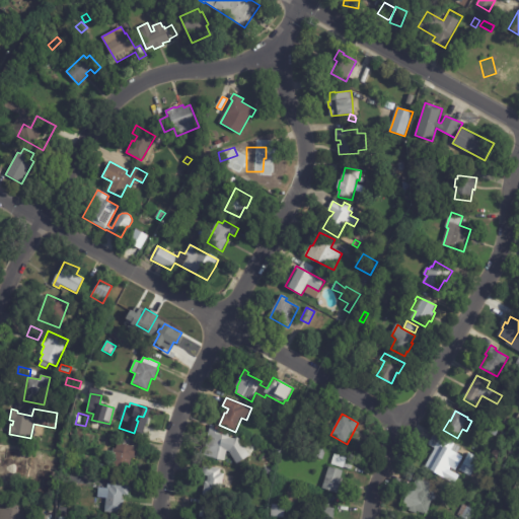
[(504,423),(507,418),(513,423),(510,427),(504,423)]
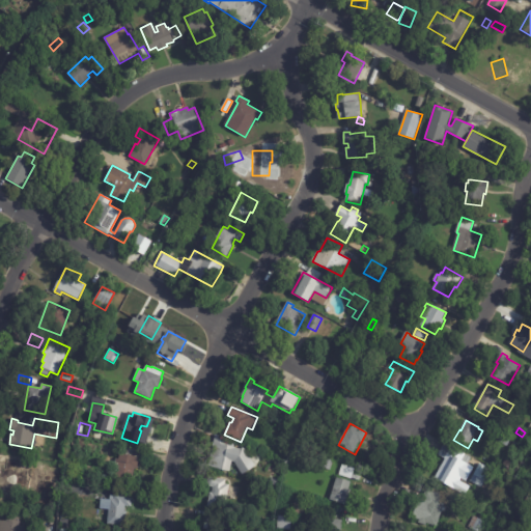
[(512,439),(508,447),(496,441),(500,431),(512,439)]
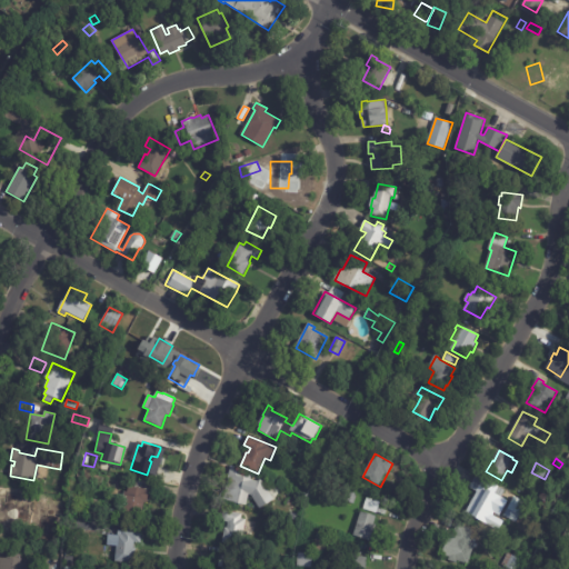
[(227,486),(231,466),(252,475),(251,480),(258,481),(261,479),(275,500),(260,509),(251,496),(249,496),(247,505),(223,500),(227,486)]
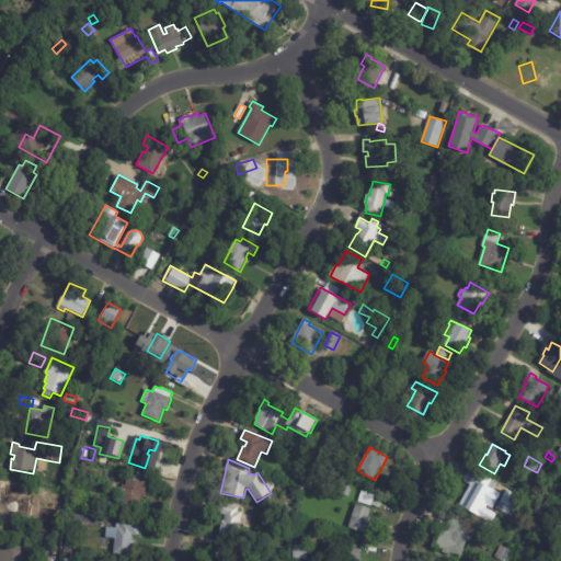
[(550,470),(546,478),(540,473),(545,467),(550,470)]
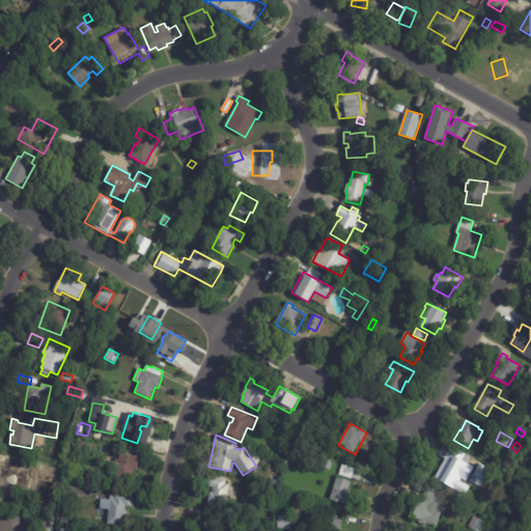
[(439,454),(445,443),(472,458),(468,465),(474,468),(465,484),(471,487),(466,496),(436,478),(446,459),(439,454)]
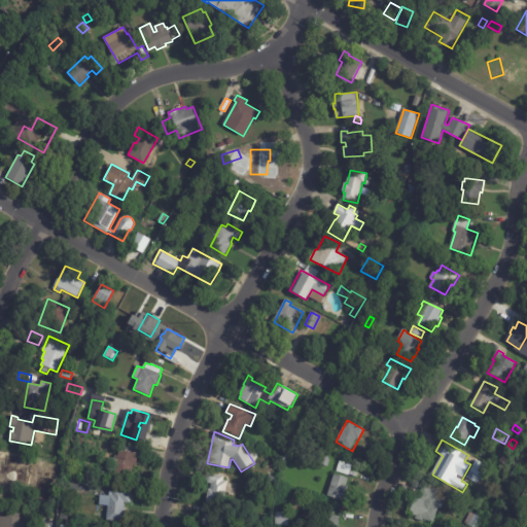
[(120,451),(138,454),(136,466),(133,465),(131,478),(114,475),(116,461),(114,461),(115,455),(118,456),(119,450),(120,451)]
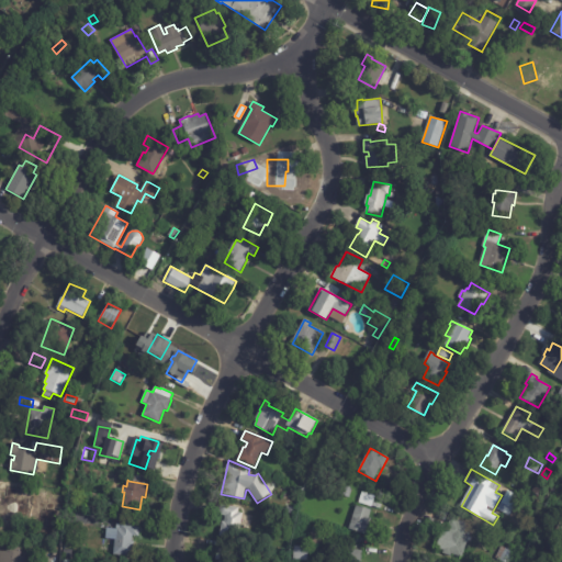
[(32,485),(32,492),(41,492),(40,518),(32,518),(32,516),(22,516),(22,519),(14,519),(14,515),(10,515),(11,490),(19,490),(19,484),(32,485)]
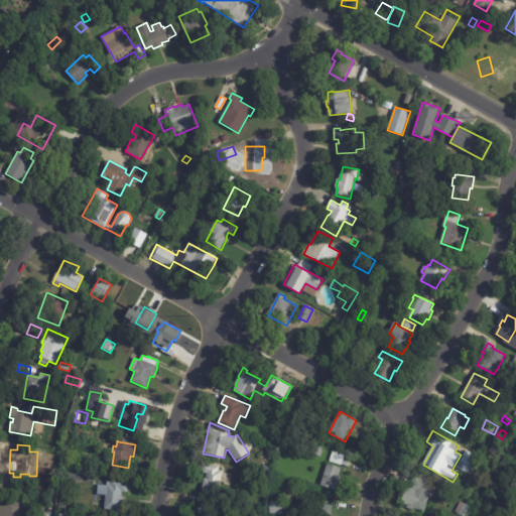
[(317,445),(324,447),(321,457),(314,455),(317,445)]
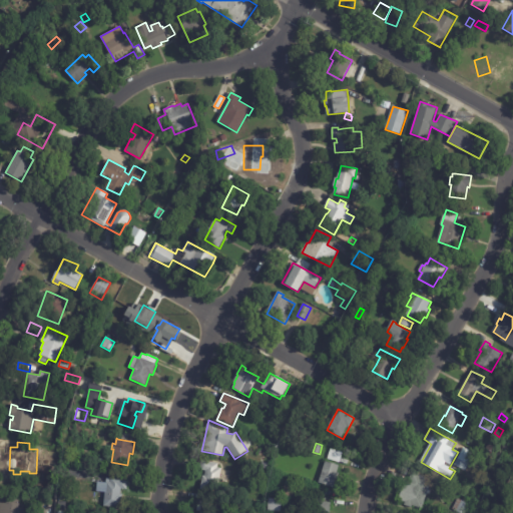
[(486,450),(490,444),(495,447),(491,453),(486,450)]
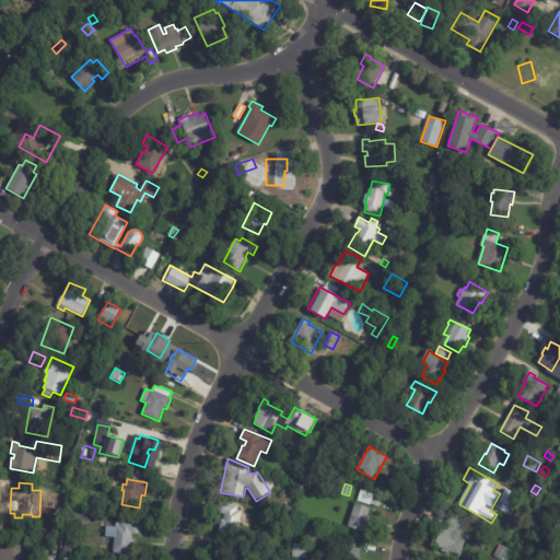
[(497,508),(506,489),(518,497),(513,506),(514,506),(509,515),(497,508)]
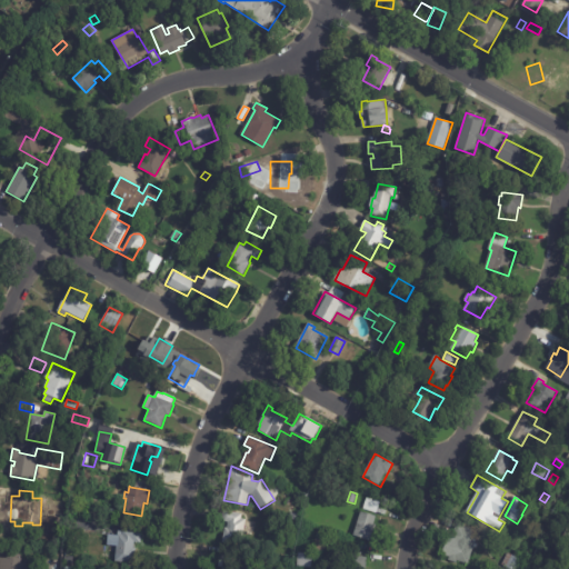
[(371,500),(380,502),(377,513),(363,509),(367,499),(371,500)]
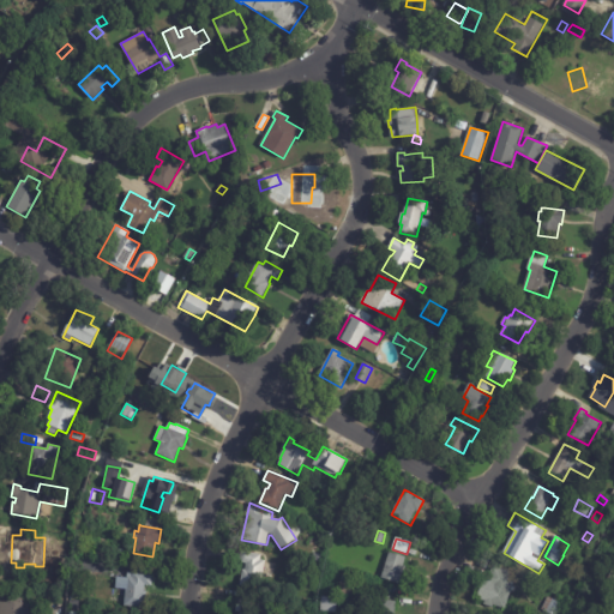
[(266,563),(260,590),(240,587),(244,571),(245,571),(247,565),(240,564),(242,552),(262,555),(260,560),(266,561),(266,563)]
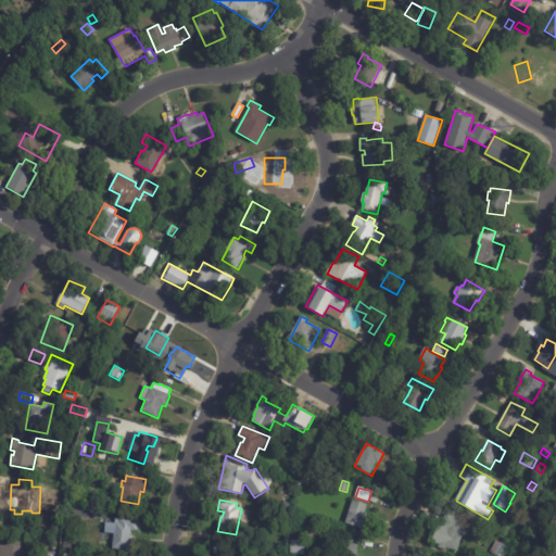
[(365,515),(366,515),(362,529),(345,523),(353,501),(367,505),(365,515)]
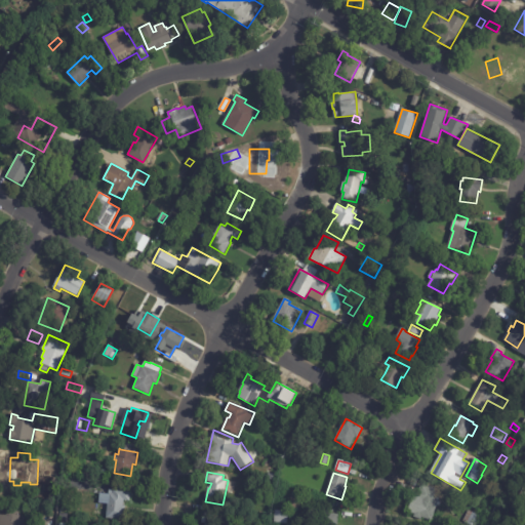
[(517,482),(513,489),(507,485),(511,479),(517,482)]
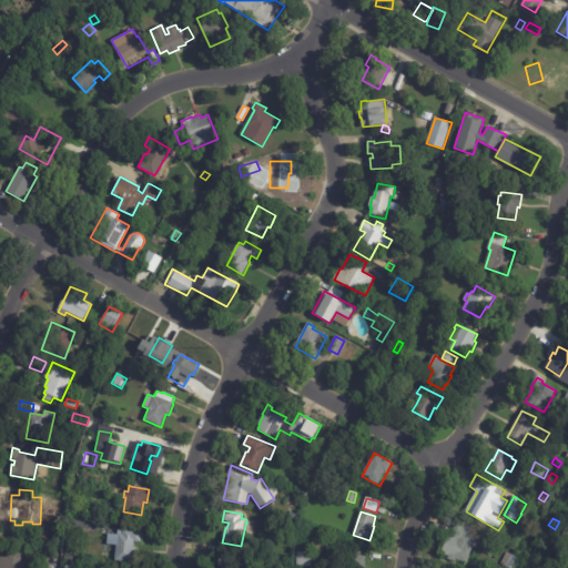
[(457,523),(479,533),(466,564),(458,560),(457,564),(447,560),(448,557),(440,554),(447,538),(450,539),(457,523)]
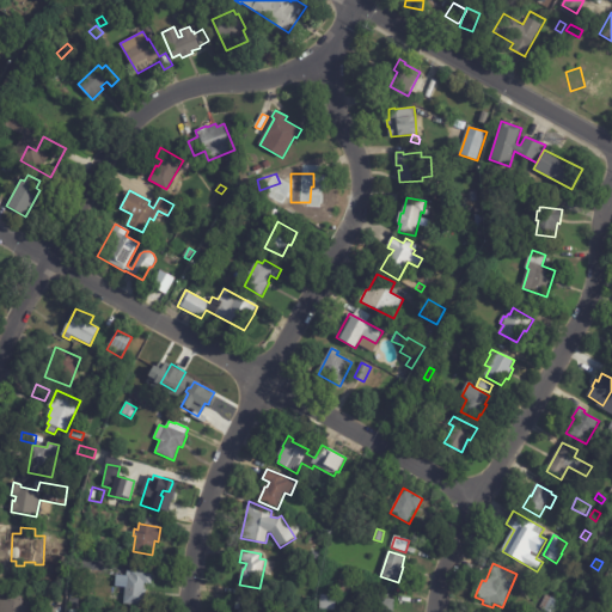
[(570,573),(575,565),(581,570),(576,577),(570,573)]
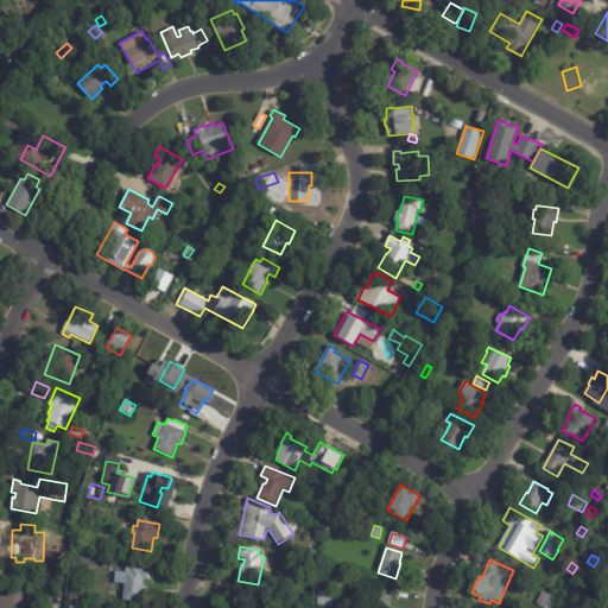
[(151,571),(150,581),(144,580),(143,587),(145,587),(144,602),(122,601),(125,583),(121,583),(122,571),(130,572),(130,571),(126,570),(126,567),(151,569),(151,571)]
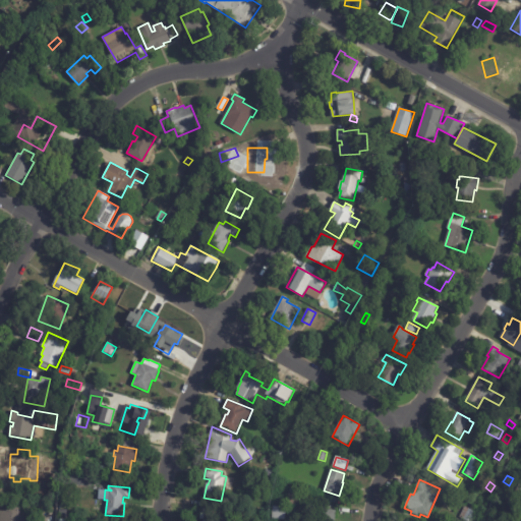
[(501,497),(497,494),(501,485),(505,487),(501,497)]
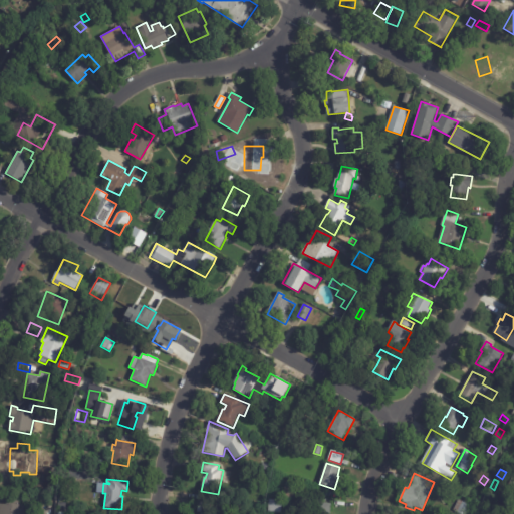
[(478,481),(484,485),(481,491),(475,487),(478,481)]
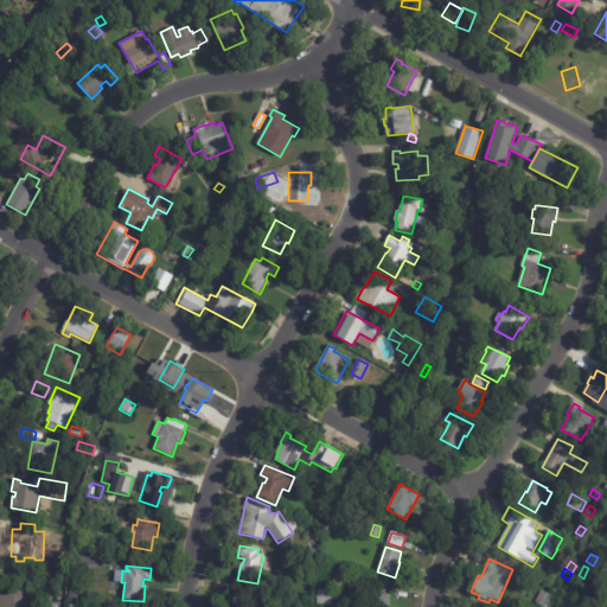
[(352,590),(336,588),(338,569),(347,570),(347,575),(356,575),(355,590),(352,590)]
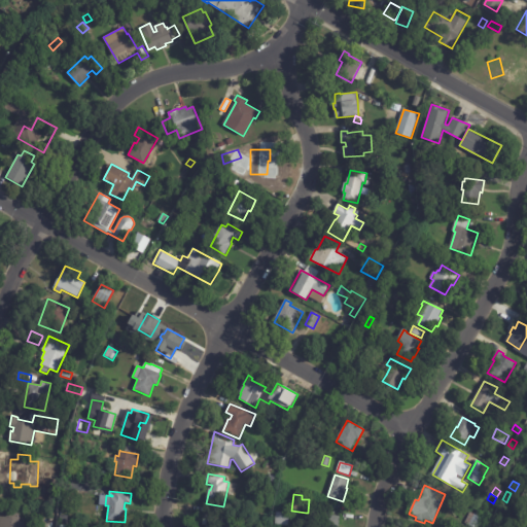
[(512,503),(519,501),(521,512),(513,514),(512,503)]
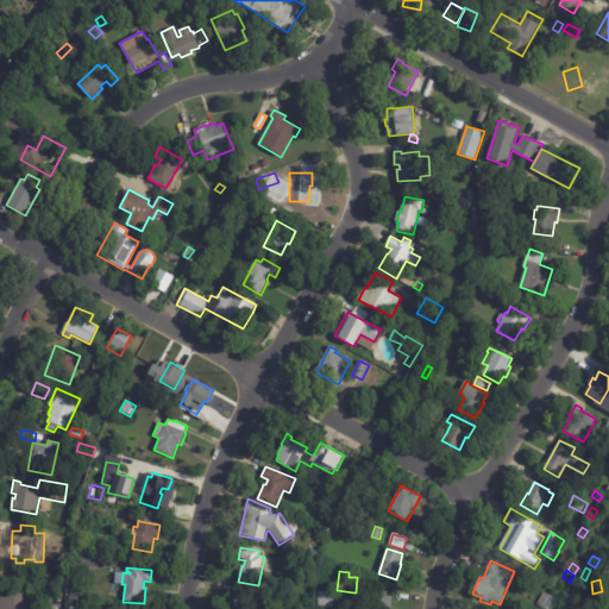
[(33,608),(0,608),(0,598),(7,598),(7,588),(22,589),(22,598),(23,600),(23,603),(26,603),(26,601),(33,601),(33,608)]
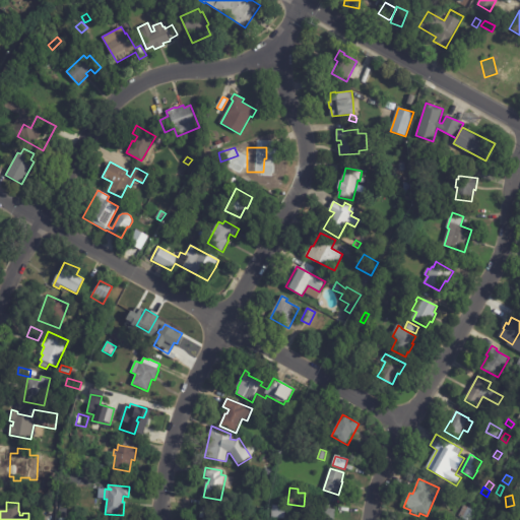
[(286,507),(284,519),(271,518),(273,506),(286,507)]
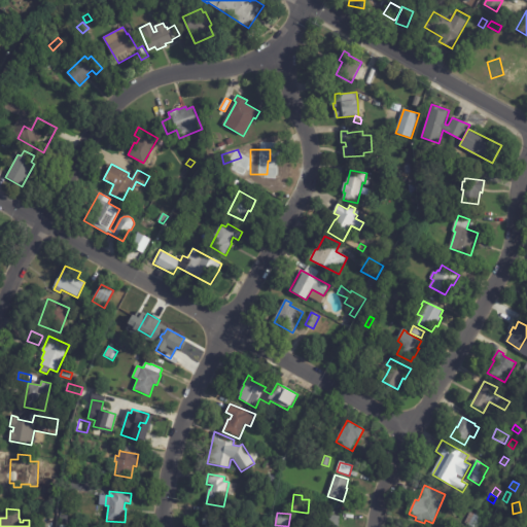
[(470,513),(486,521),(483,526),(468,526),(464,525),(470,513)]
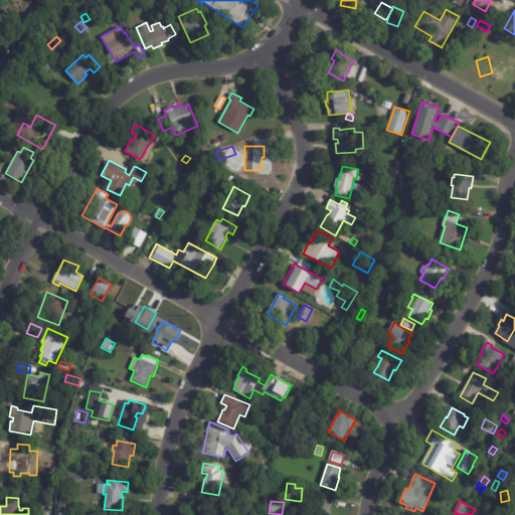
[(198,506),(199,503),(205,504),(205,506),(220,507),(218,514),(201,514),(198,514),(198,506)]
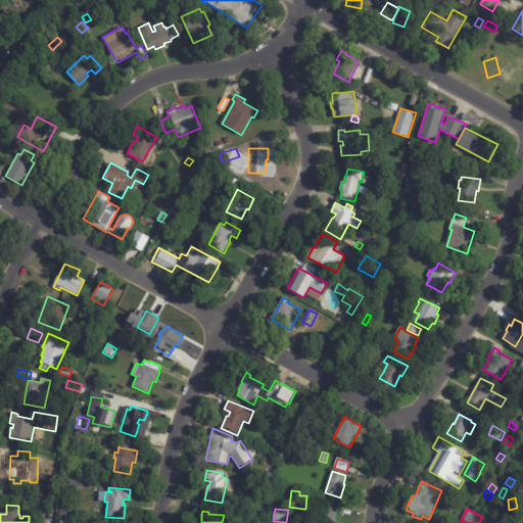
[(321,511),(337,513),(336,522),(317,522),(318,511),(321,511)]
